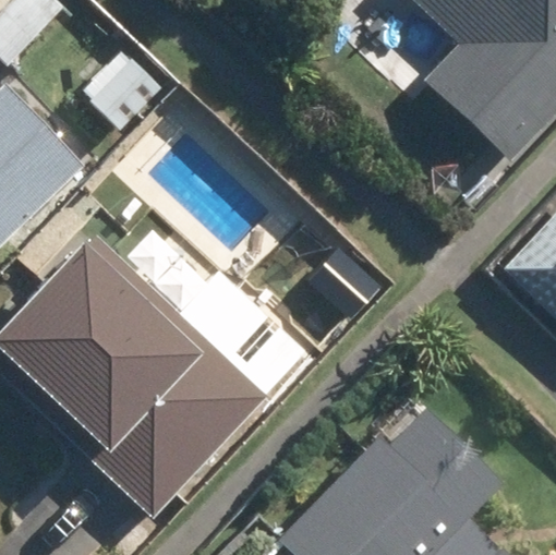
[(0,0),(0,61),(7,69),(69,4),(63,0),(0,0)]
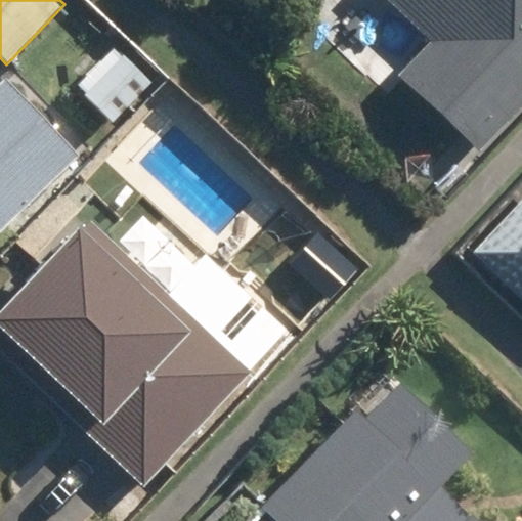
[(521,0),(447,0),(421,26),(470,76),(484,62),(515,93),(521,85),(521,0)]
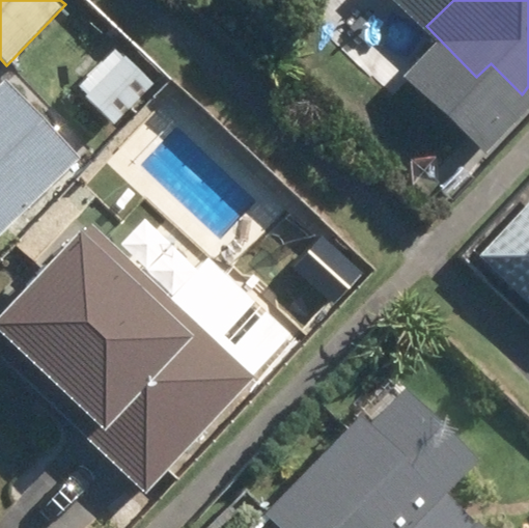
[(115,84),(139,106),(161,82),(137,59),(115,84)]
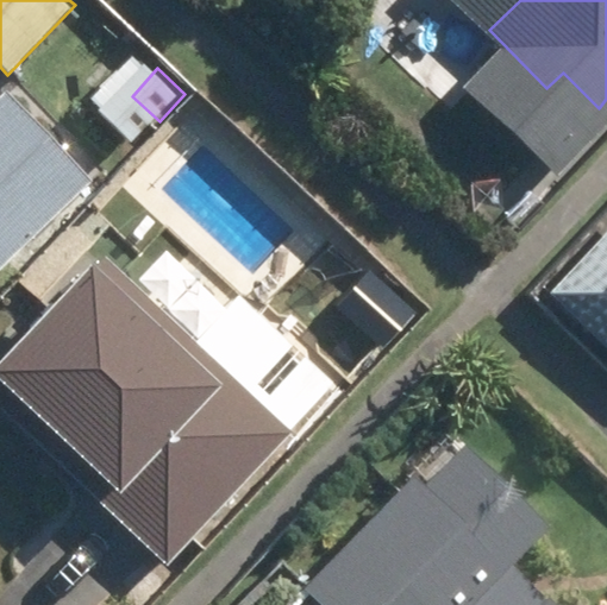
[(6,94),(0,99),(0,269),(91,183),(6,94)]
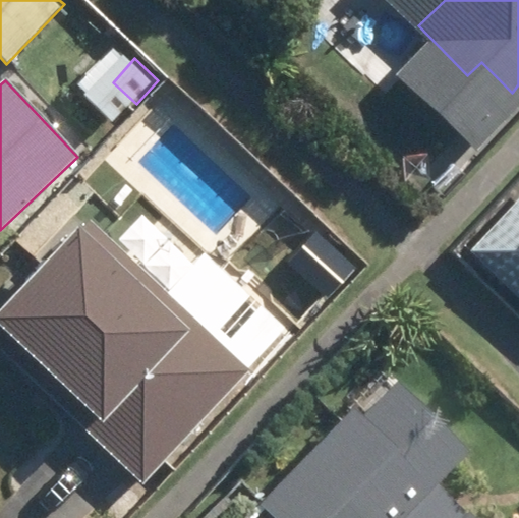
[(518,197),(467,252),(518,302),(518,197)]
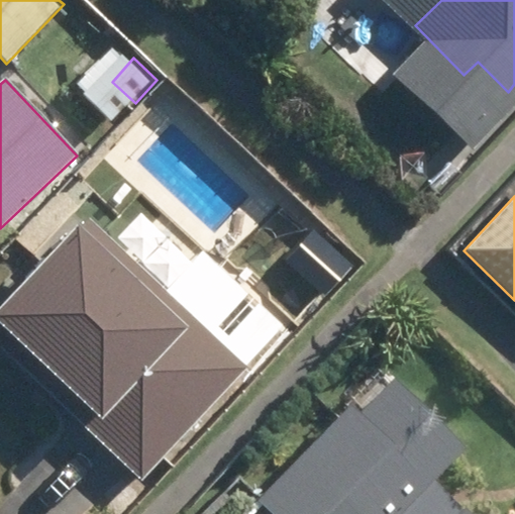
[(0,346),(142,481),(287,328),(204,250),(165,292),(89,221),(79,231),(75,227),(0,305),(0,346)]
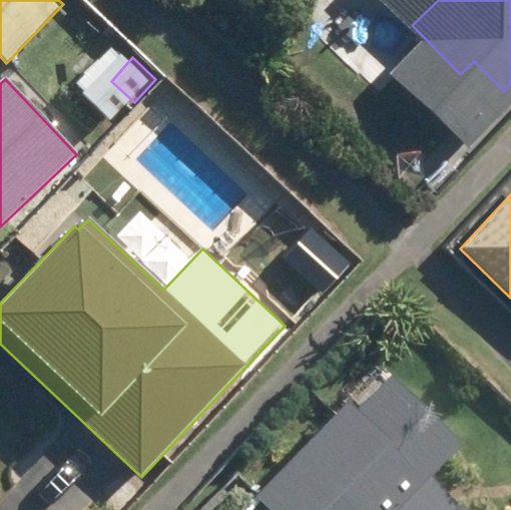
[(322,266),(343,286),(365,264),(344,243),(322,266)]
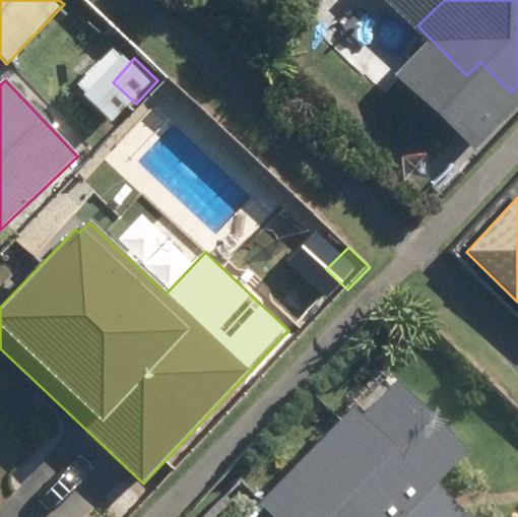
[(470,516),(438,483),(467,453),(397,382),(363,417),(351,408),(239,516),(470,516)]
